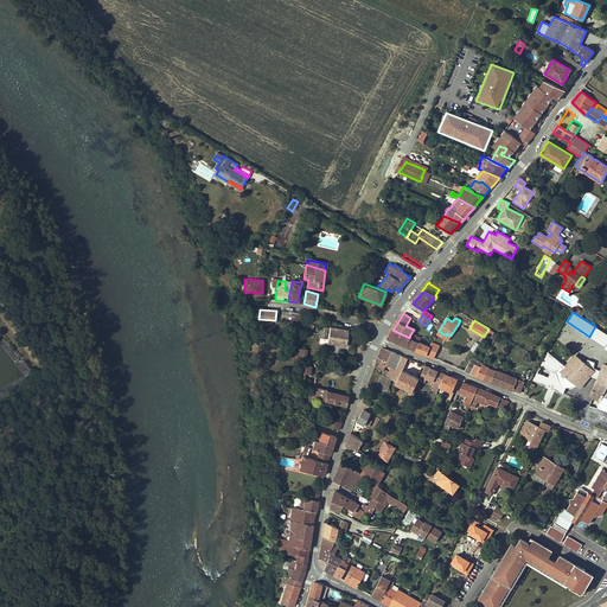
[(606,343),(606,333),(595,326),(589,337),(605,346),(606,343)]
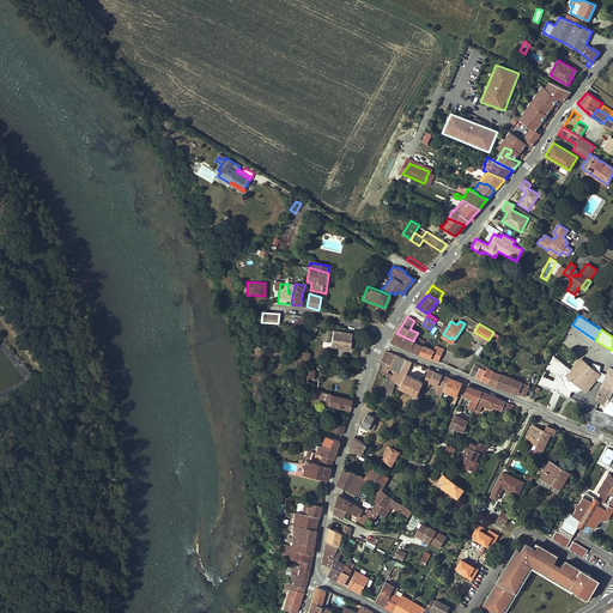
[(331,346),(349,350),(352,333),(333,331),(331,346)]
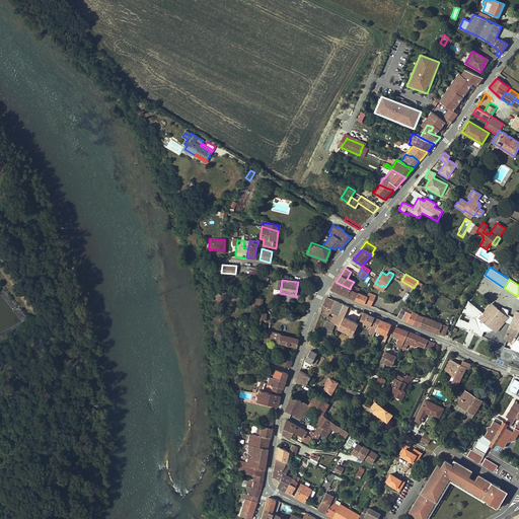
[(350,289),(336,282),(331,289),(340,292),(348,296),(351,290),(350,289)]
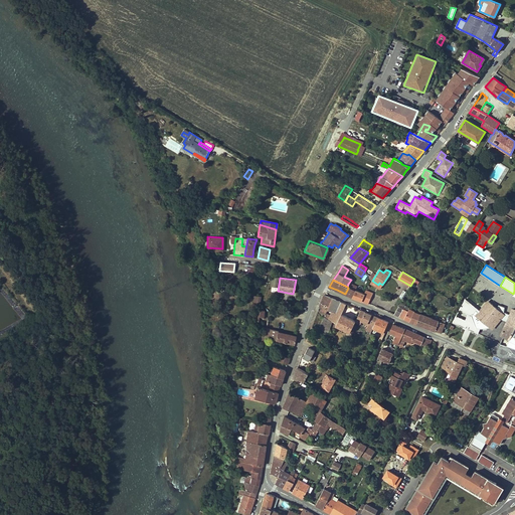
[(356,290),(357,287),(352,285),(351,286),(348,284),(347,287),(348,288),(345,294),(352,297),(356,290)]
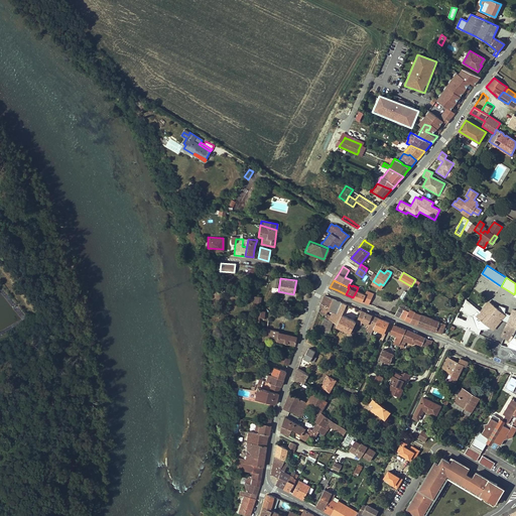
[(363,301),(366,294),(365,294),(357,290),(353,297),(363,301)]
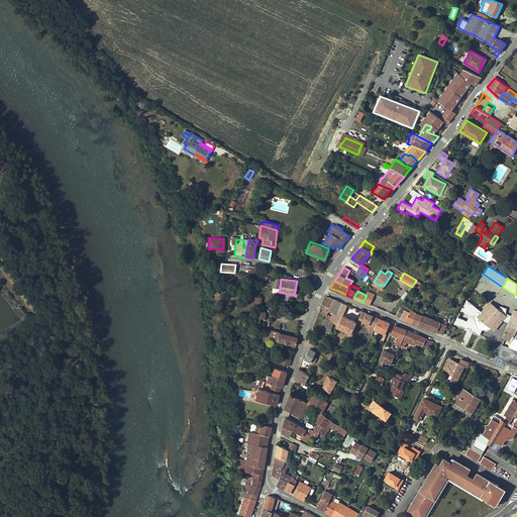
[(370,305),(375,295),(368,292),(366,295),(367,295),(364,302),(370,305)]
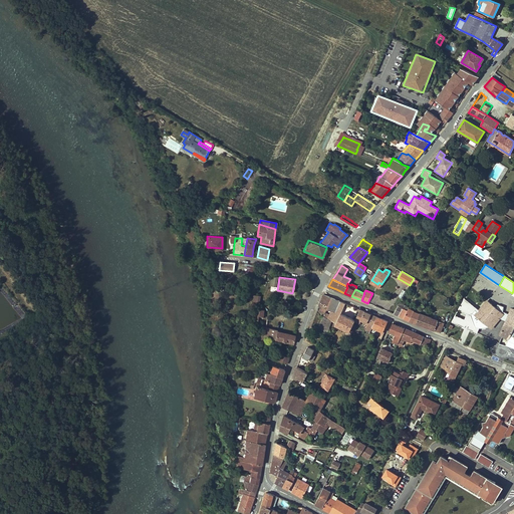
[(331,310),(335,311),(337,306),(340,301),(323,294),(319,306),(320,307),(326,309),(331,310)]
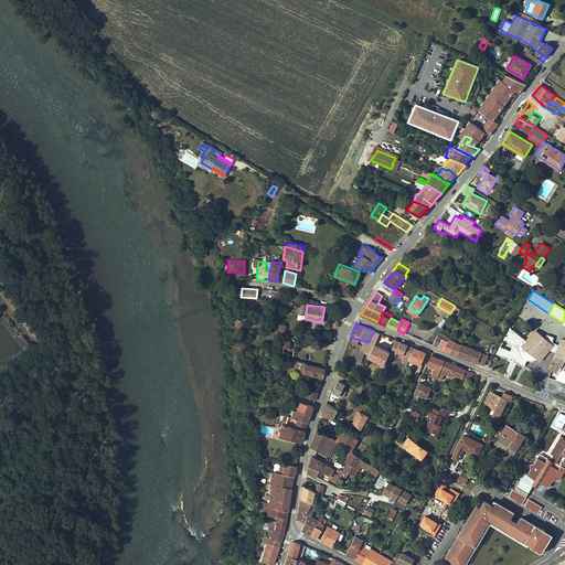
[(564,339),(562,339),(560,344),(558,345),(553,343),(553,342),(553,341),(553,340),(553,339),(554,339),(554,338),(554,337),(547,334),(545,339),(536,330),(533,333),(533,332),(524,342),(522,340),(516,345),(519,350),(520,349),(521,351),(520,352),(523,361),(523,360),(524,360),(525,360),(526,360),(528,360),(529,361),(530,361),(532,360),(533,360),(534,360),(535,360),(536,360),(537,359),(539,359),(540,358),(541,358),(542,358),(542,356),(543,355),(544,355),(545,354),(546,353),(547,352),(548,351),(548,350),(550,350),(550,349),(556,351),(556,352),(553,359),(548,368),(558,372),(555,380),(564,383),(564,339)]
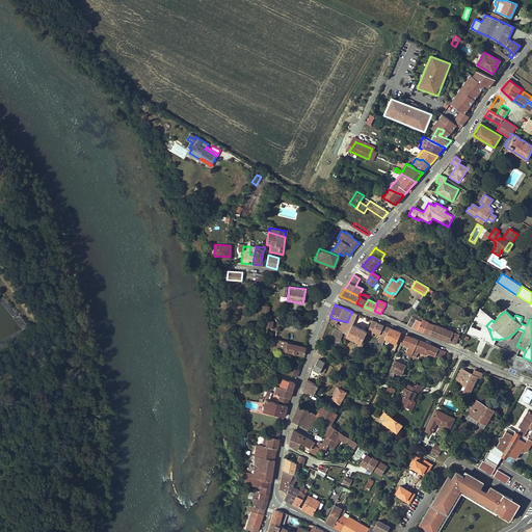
[(355,319),(354,319),(349,317),(347,322),(346,324),(351,327),(352,324),(355,319)]
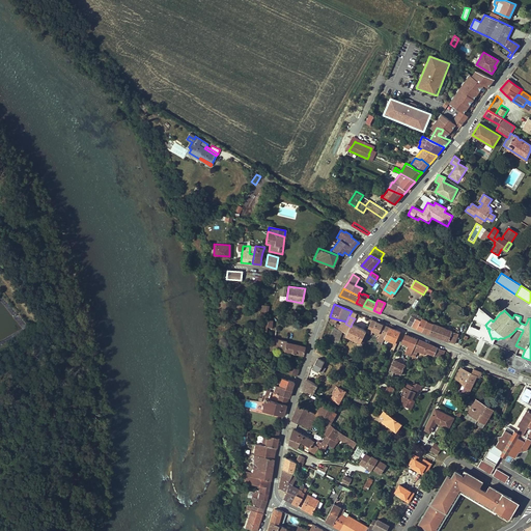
[(417,329),(420,322),(421,320),(416,318),(412,327),(417,329)]
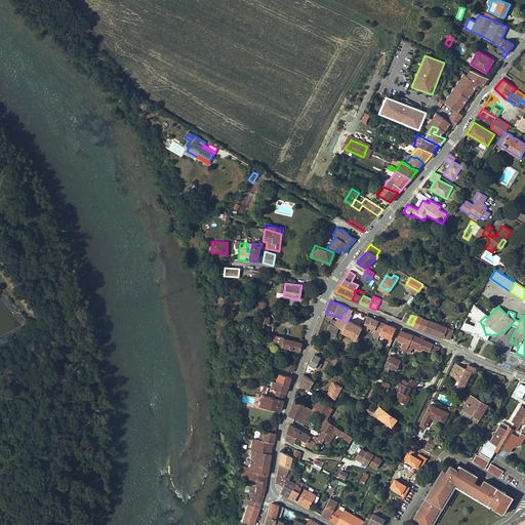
[(268,324),(269,316),(260,316),(259,330),(263,330),(263,332),(269,334),(272,334),(273,324),(268,324)]
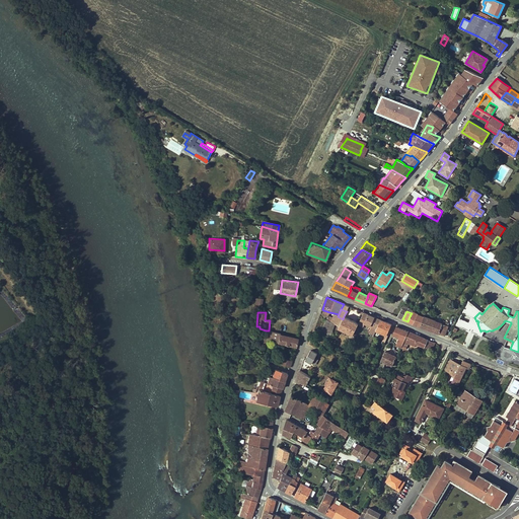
[(359,323),(358,323),(363,325),(364,323),(372,326),(369,332),(373,335),(373,337),(376,330),(381,320),(364,312),(359,323)]
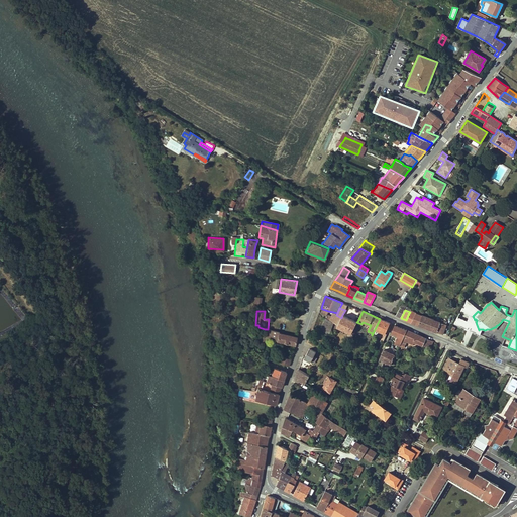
[(336,315),(337,313),(333,312),(331,316),(329,320),(333,323),(334,323),(337,325),(337,326),(351,333),(355,326),(356,322),(357,322),(342,315),(341,318),(336,315)]
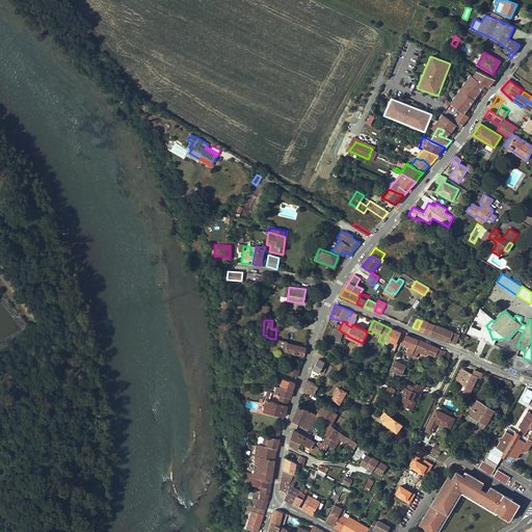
[(431,335),(434,324),(431,323),(428,322),(427,325),(421,322),(418,329),(423,331),(431,335)]
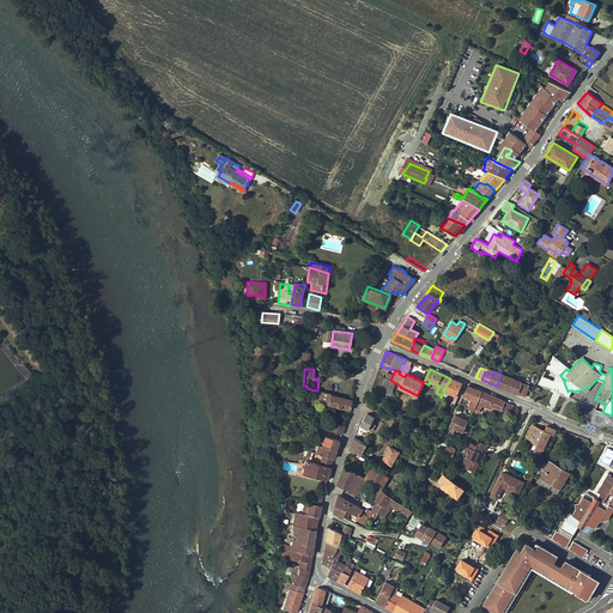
[(390,380),(393,375),(388,374),(387,377),(380,392),(390,396),(395,383),(390,380)]
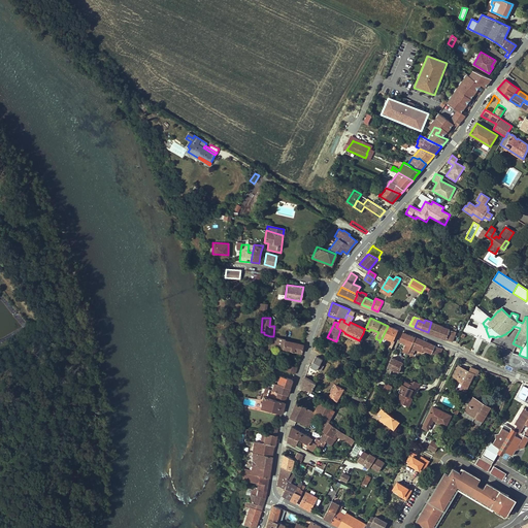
[(453,341),(456,331),(450,329),(443,327),(443,325),(442,324),(441,325),(431,322),(428,332),(453,341)]
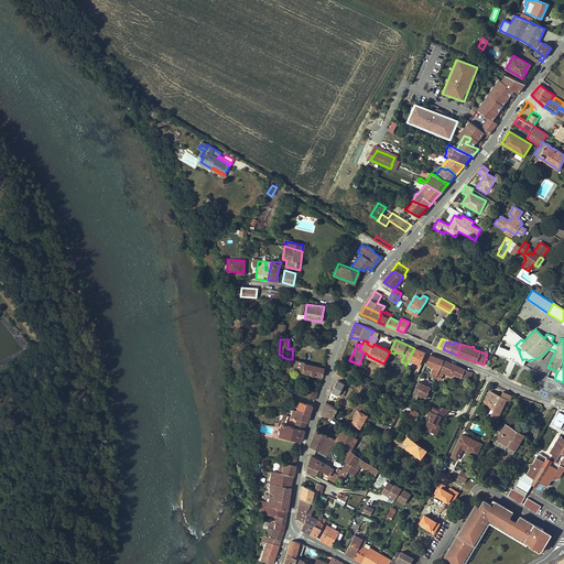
[(414,348),(409,359),(421,365),(426,353),(419,349),(414,348)]
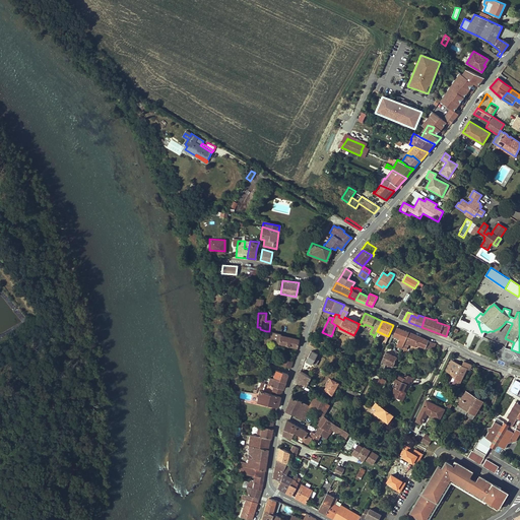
[(402,348),(409,332),(397,327),(393,335),(400,338),(397,346),(402,348)]
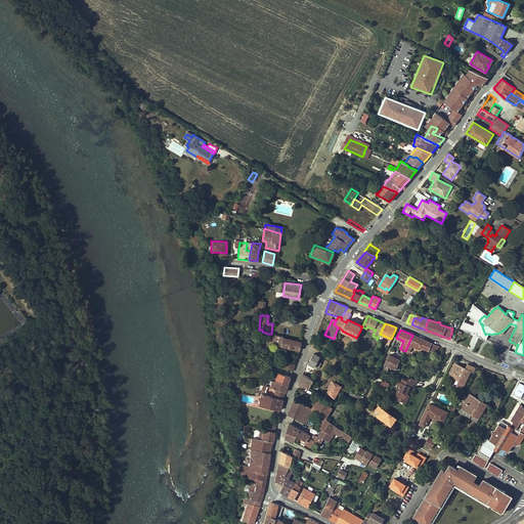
[(364,333),(360,331),(356,338),(361,340),(364,333)]
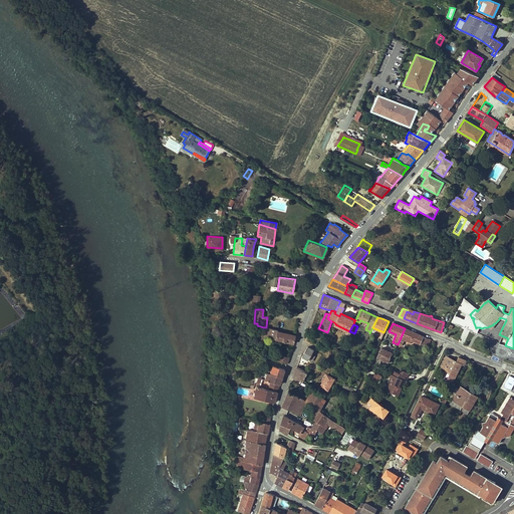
[(262,342),(263,336),(266,336),(293,343),(295,335),(277,331),(277,330),(266,327),(263,327),(262,333),(259,333),(258,341),(262,342)]
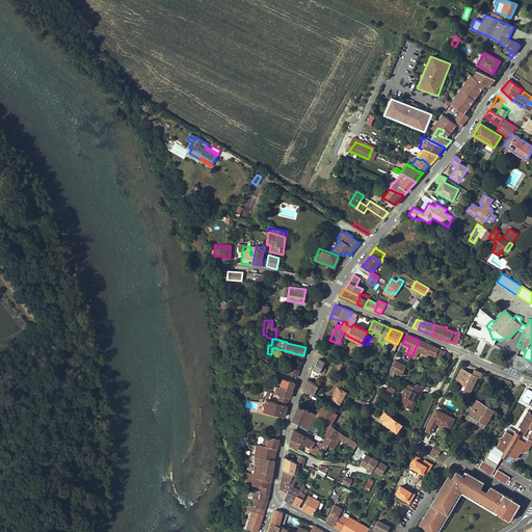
[(419,340),(411,356),(416,357),(419,351),(426,354),(427,352),(443,358),(446,351),(439,348),(419,340)]
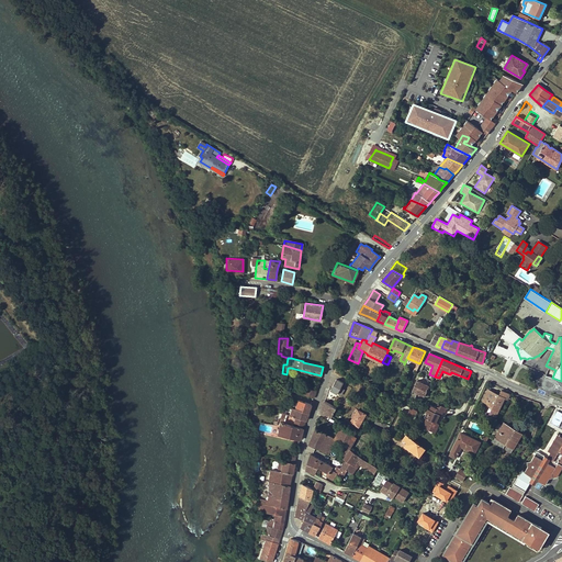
[(338,393),(340,388),(344,383),(337,379),(330,390),(338,393)]
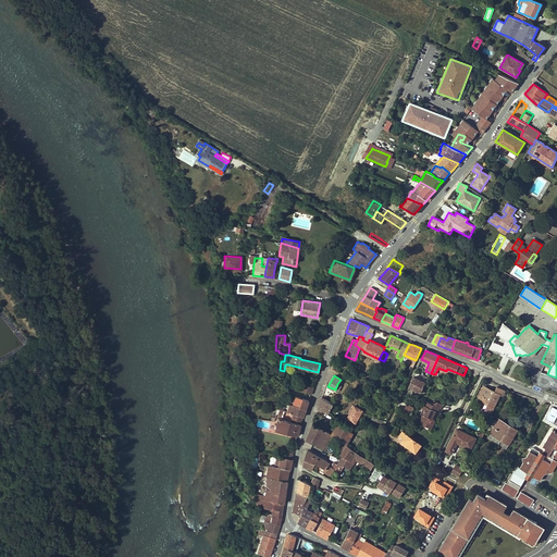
[(425,383),(413,376),(409,386),(413,388),(412,391),(416,392),(417,391),(421,393),(425,383)]
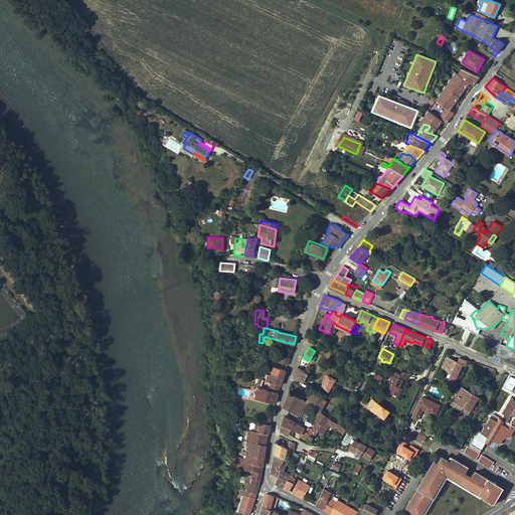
[(289,358),(277,354),(275,360),(287,364),(289,358)]
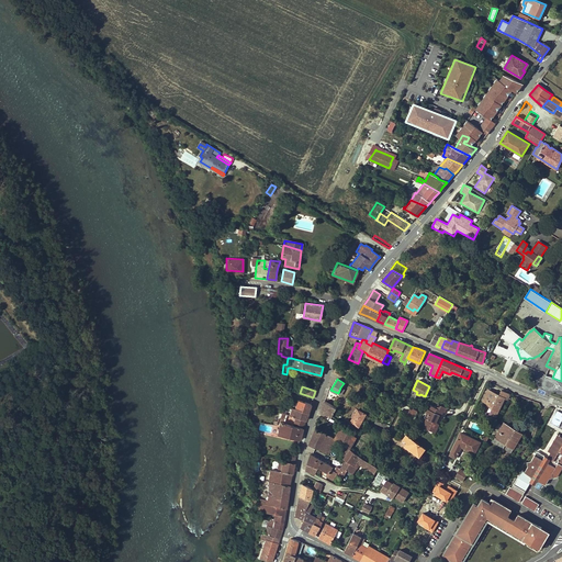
[(499,395),(489,390),(483,401),(487,403),(486,405),(490,407),(487,412),(497,416),(499,412),(498,412),(505,397),(507,398),(509,394),(502,390),(499,395)]
